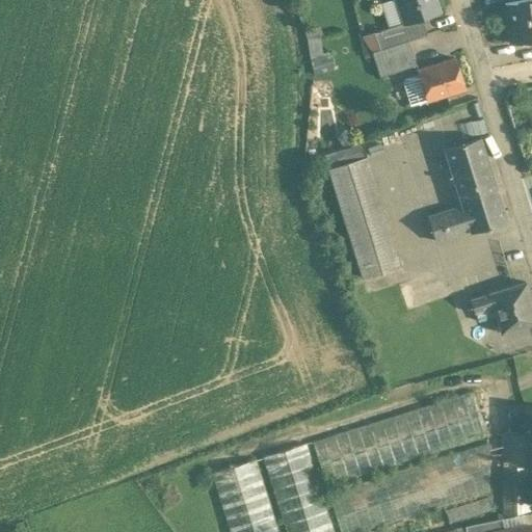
[(396,0),(404,23),(421,18),(440,11),(435,0),(396,0)]
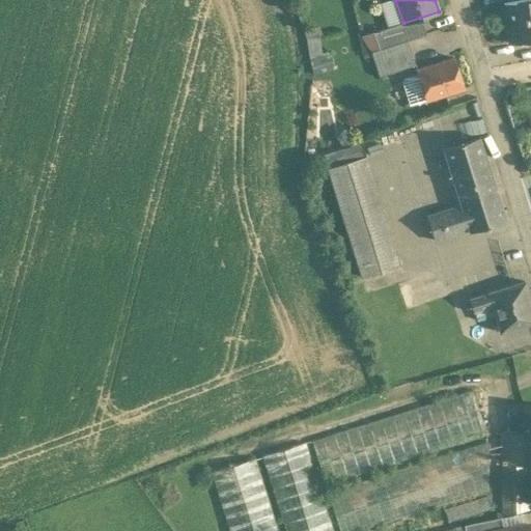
[(530,0),(523,0),(503,3),(511,44),(530,39),(530,0)]
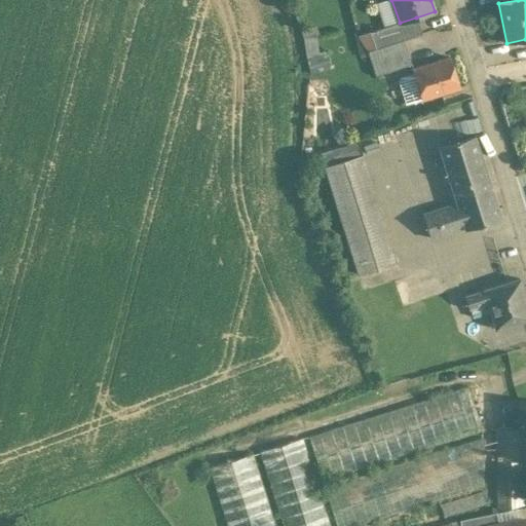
[(400,23),(370,33),(375,49),(404,40),(422,34),(416,17),(400,23)]
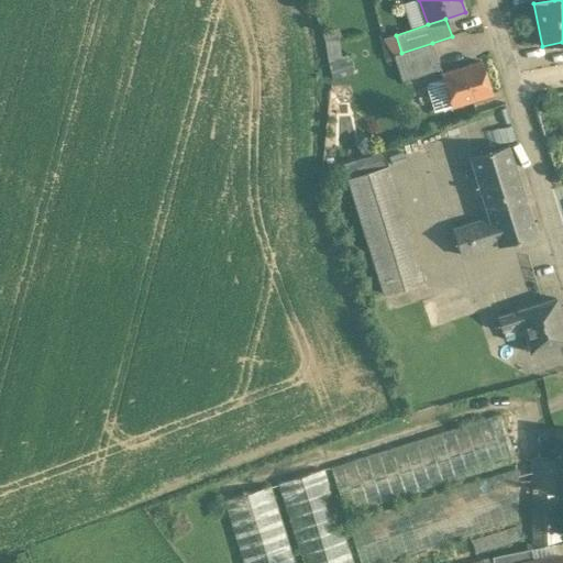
[(339,34),(326,35),(326,52),(339,52),(339,34)]
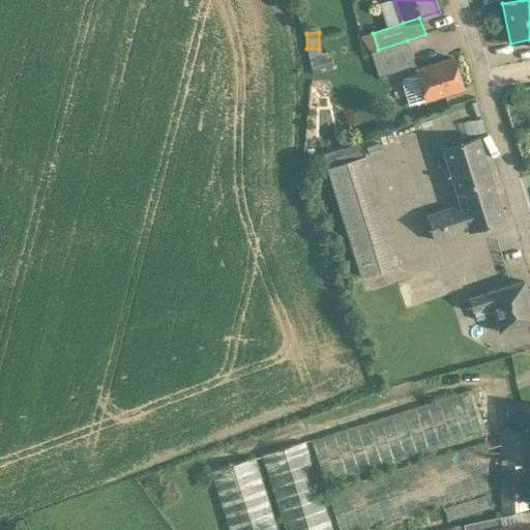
[(378,50),(371,53),(379,77),(414,65),(407,40),(378,50)]
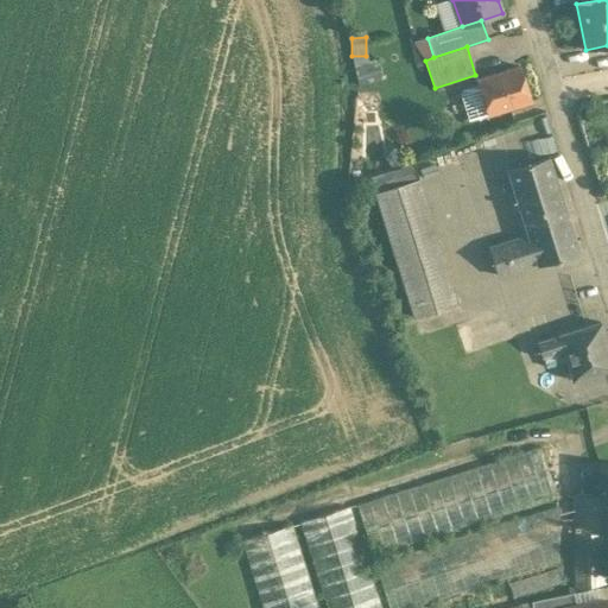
[(374,55),(353,63),(360,83),(382,76),(374,55)]
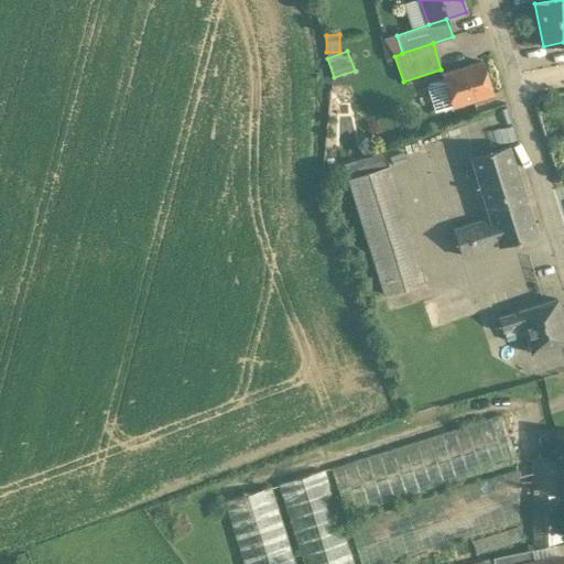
[(484,62),(443,74),(446,85),(453,106),(453,109),(494,96),(484,62)]
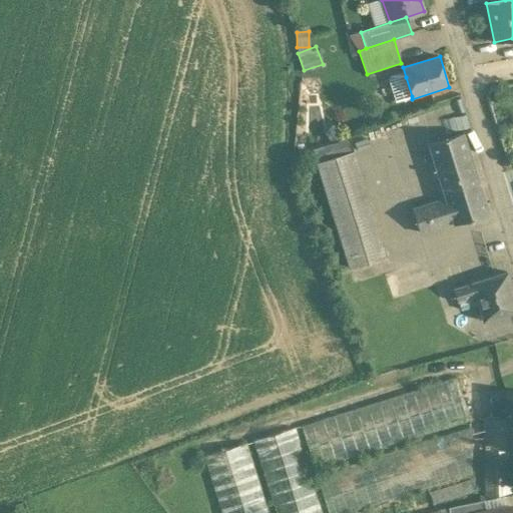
[(412,96),(406,77),(392,76),(388,79),(396,102),(412,96)]
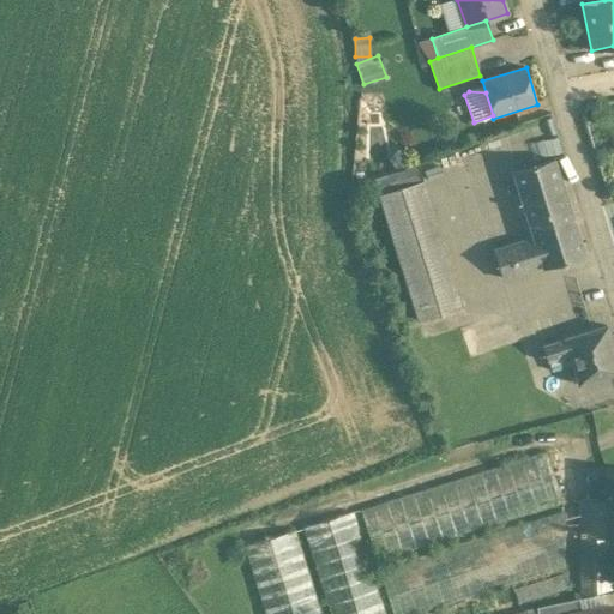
[(549,137),(534,143),(540,160),(555,155),(549,137)]
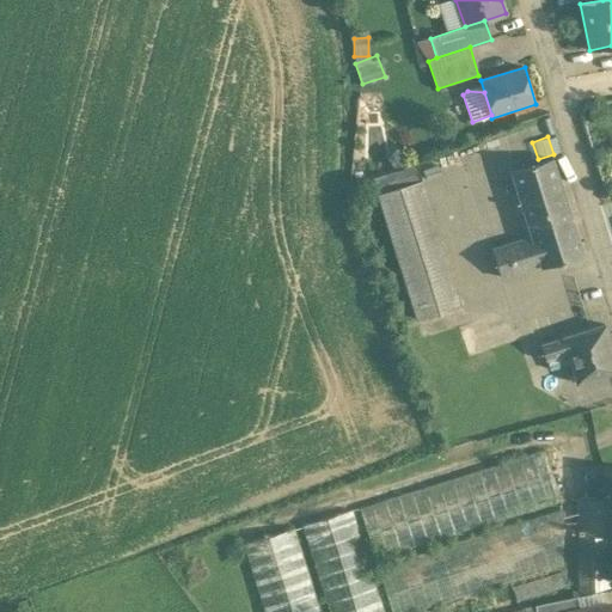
[(552,158),(510,171),(526,219),(567,207),(552,158)]
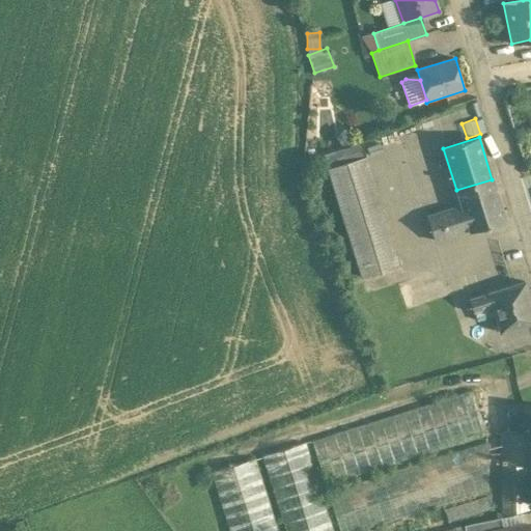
[(365,155),(324,167),(360,282),(400,269),(365,155)]
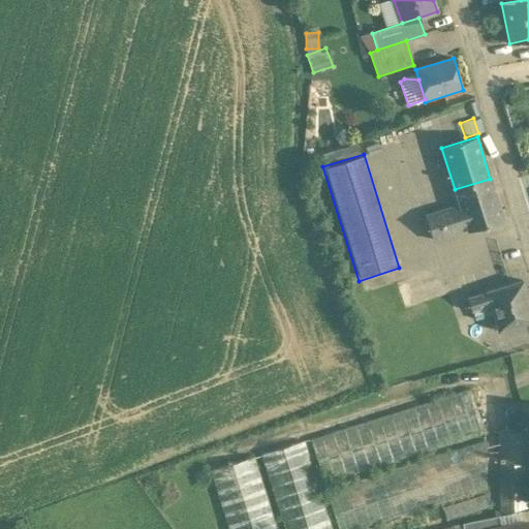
[(490,179),(455,189),(460,206),(426,216),(433,240),(467,229),(468,231),(503,220),(490,179)]
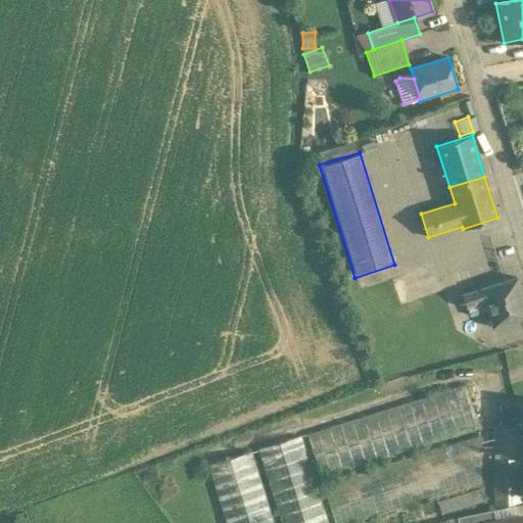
[(522,298),(516,277),(480,288),(481,289),(462,295),(466,306),(484,301),(492,327),(522,317),(522,298)]
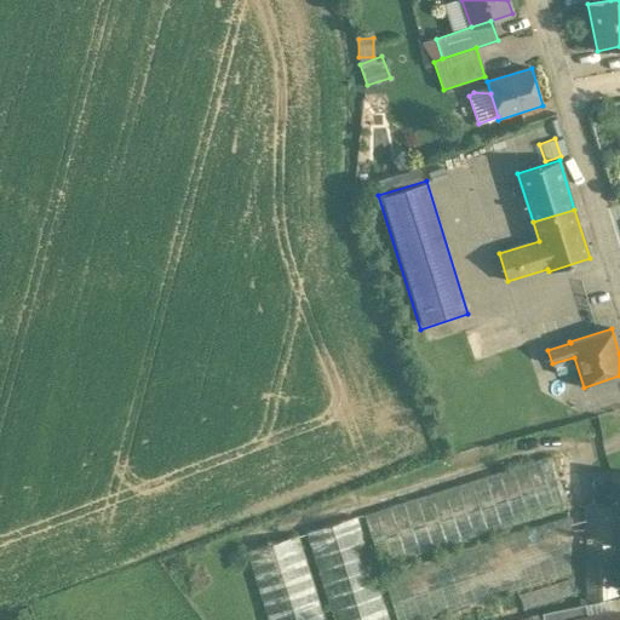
[(551,454),(363,514),(380,568),(568,509),(551,454)]
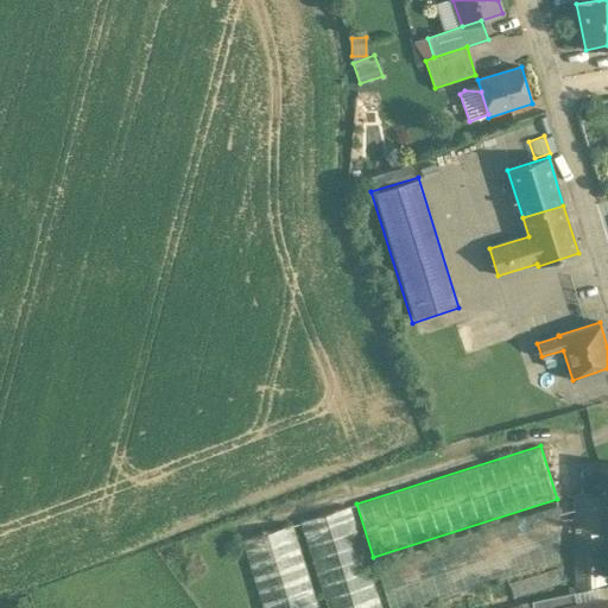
[(607,532),(607,469),(599,470),(599,487),(594,487),(594,495),(600,495),(600,533),(605,533),(607,532)]
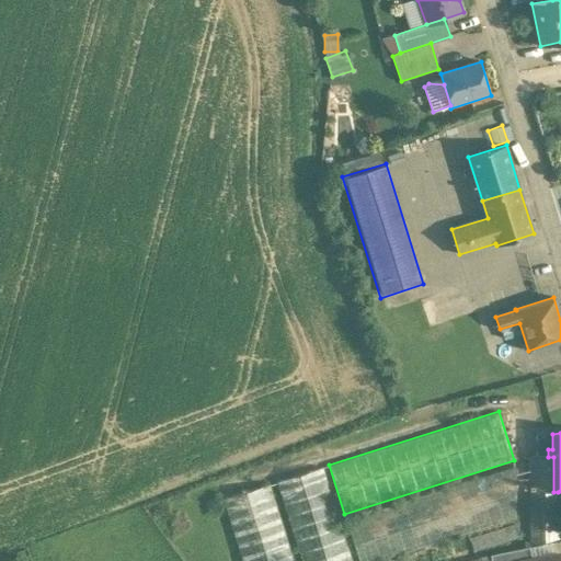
[(548,457),(528,457),(528,492),(529,546),(559,539),(558,492),(553,492),(553,457),(548,457)]
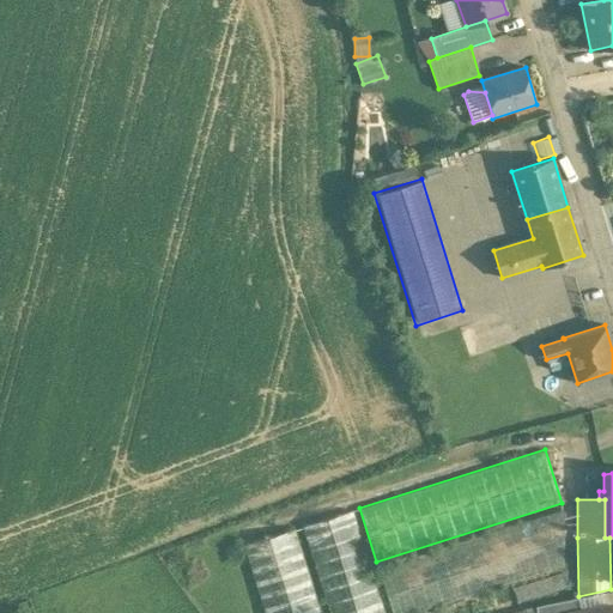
[(563,509),(378,568),(392,612),(417,612),(564,566),(563,509)]
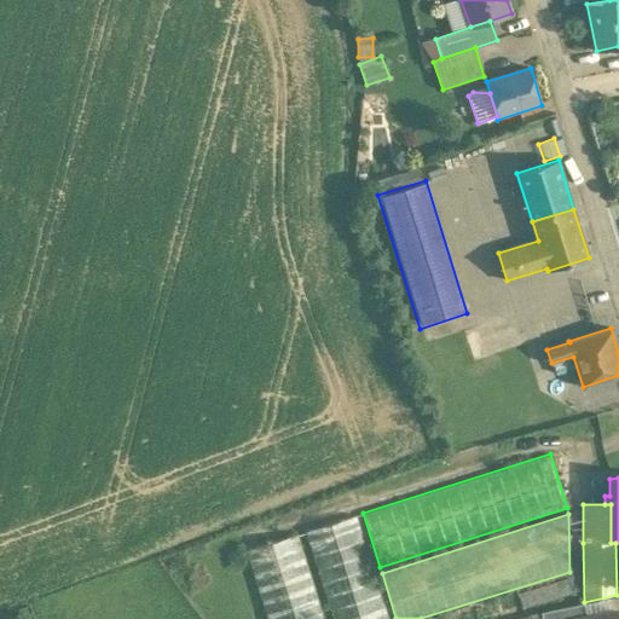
[(389,618),(357,515),(304,532),(331,618),(389,618)]
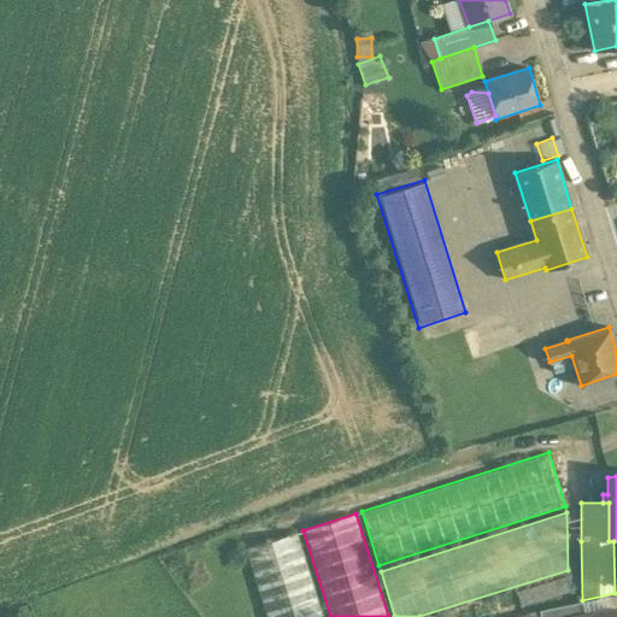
[(323,616),(297,533),(244,548),(265,616),(323,616)]
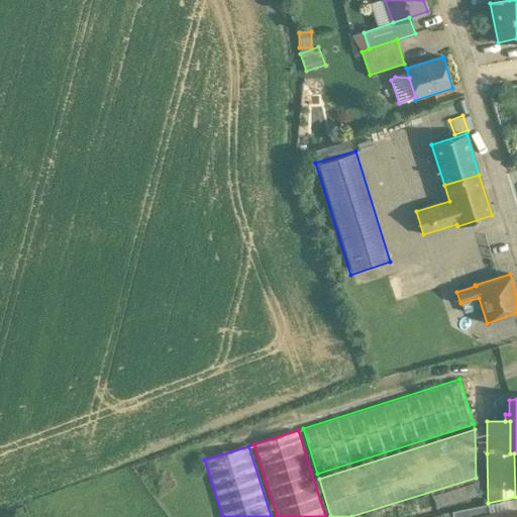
[(476,484),(433,497),(436,508),(480,495),(476,484)]
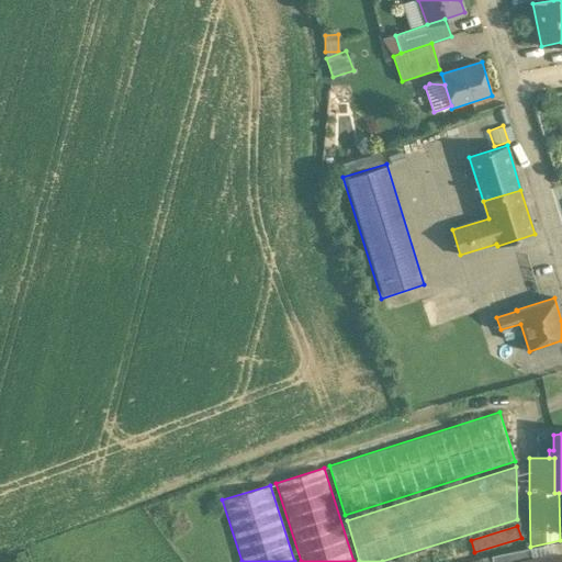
[(559,542),(531,548),(534,561),(561,555),(561,553),(559,542)]
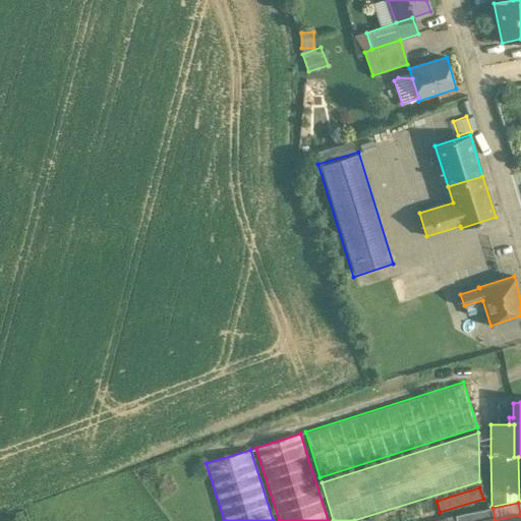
[(490,508),(455,516),(456,520),(493,520),(494,520),(490,508)]
